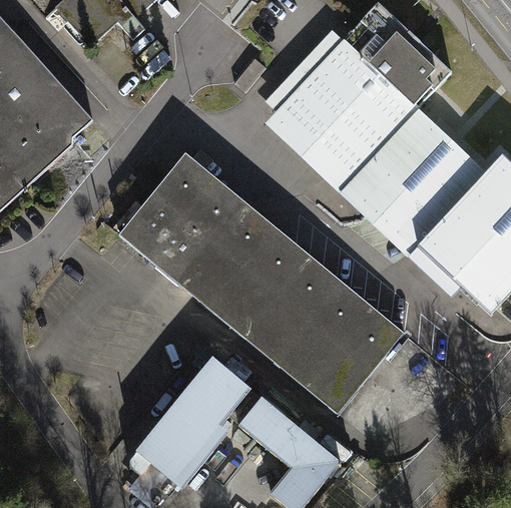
[(34,0),(48,15),(53,9),(93,48),(131,12),(145,24),(154,17),(144,7),(150,0),(34,0)]
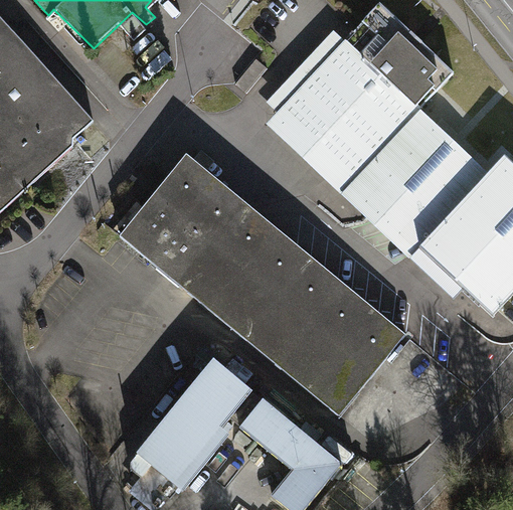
[(380,1),(268,123),(343,191),(419,108),(455,69),(380,1)]
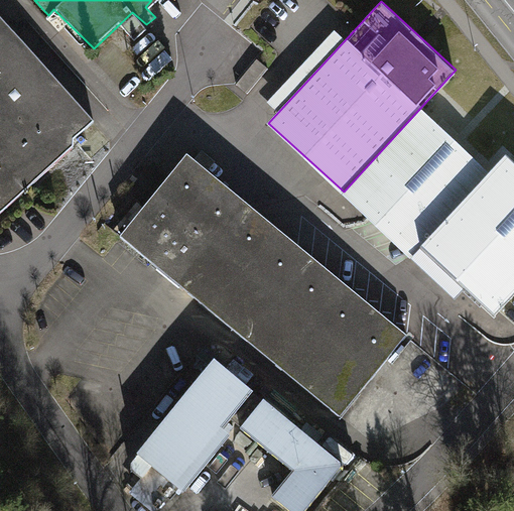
[(0,209),(91,120),(0,20),(0,209)]
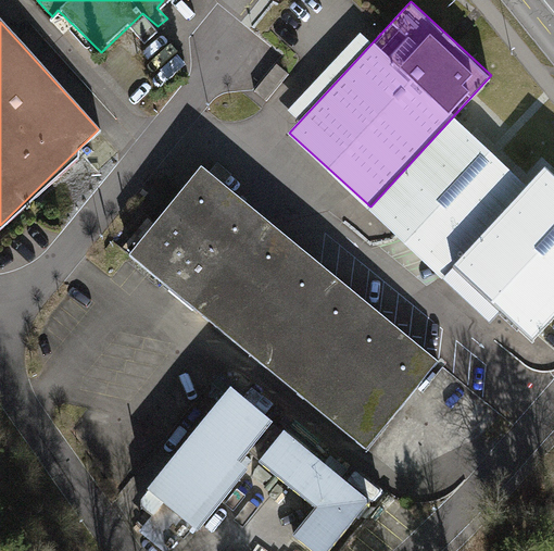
[(524,182),(453,116),(370,207),(440,272),(450,260),(524,182)]
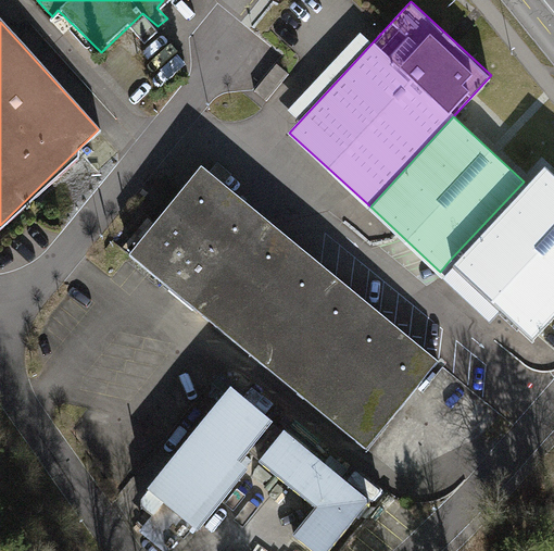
[(524,182),(450,260),(529,335),(553,309),(553,172),(542,161),(524,182)]
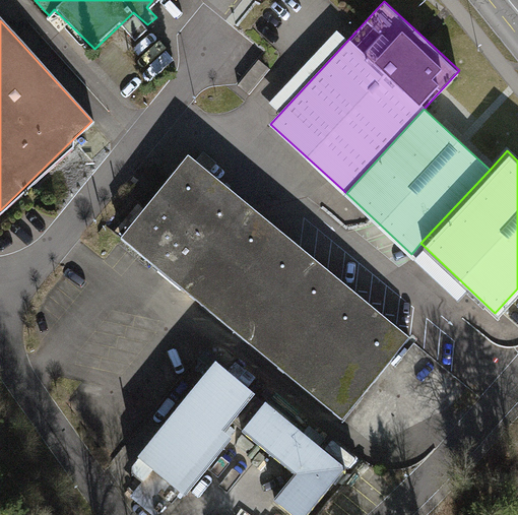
[(186,159),(121,240),(343,417),(408,337),(186,159)]
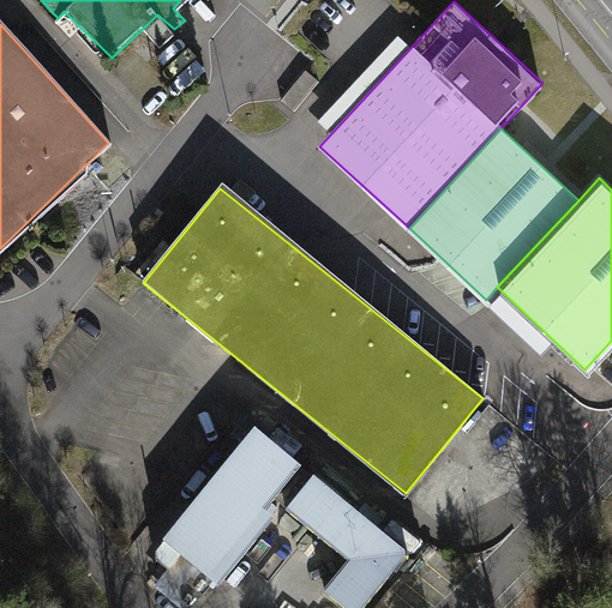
[(253,426),(156,543),(156,554),(169,565),(154,583),(183,606),(210,573),(219,579),(269,518),(261,511),(299,464),(253,426)]
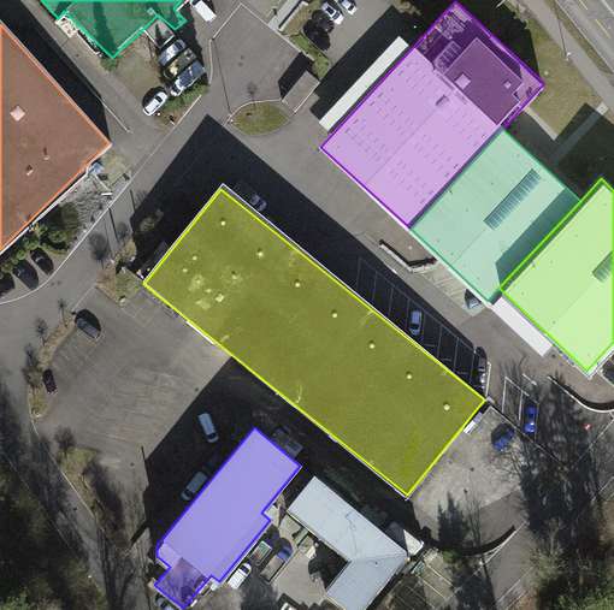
[(306,479),(281,511),(341,560),(314,592),(336,609),(359,609),(402,557),(306,479)]
